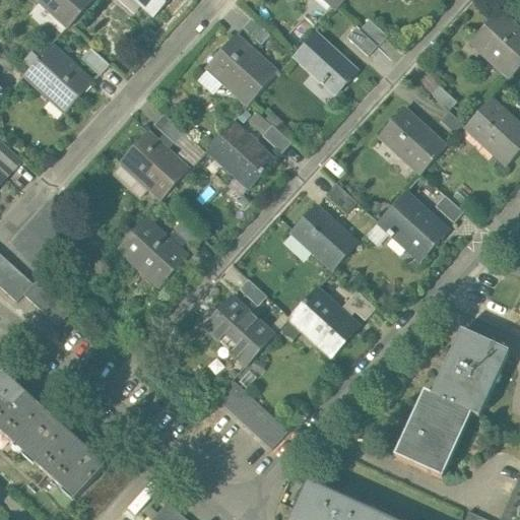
[(93,1),(91,0),(37,0),(68,28),(93,1)]
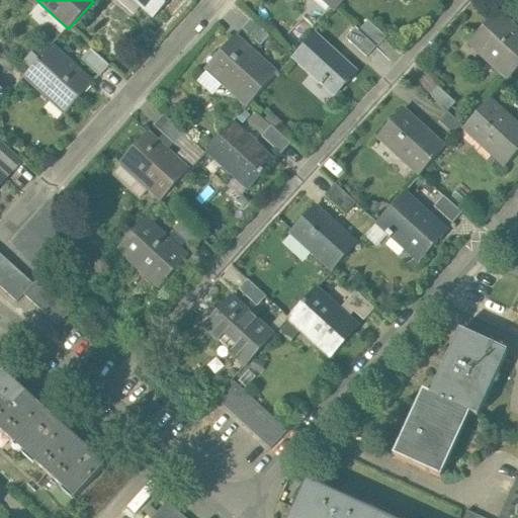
[(170,0),(133,0),(153,18),(170,0)]
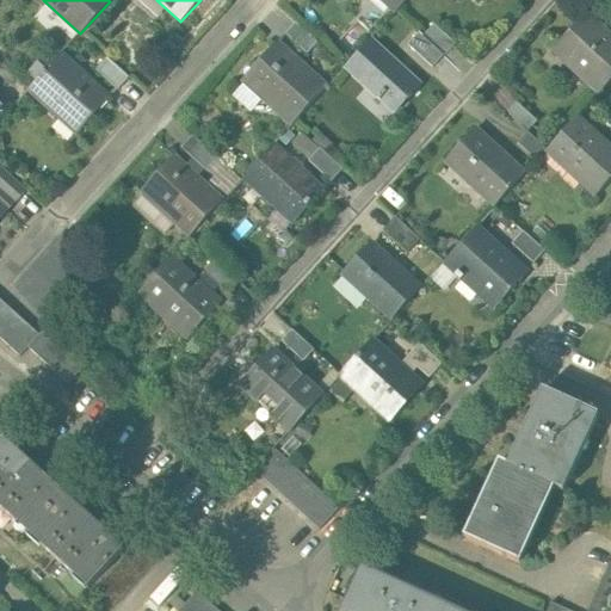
[(407,0),(382,0),(396,12),(407,0)]
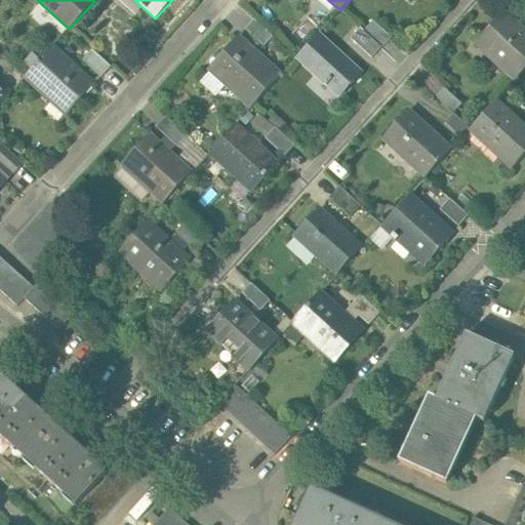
[(524,69),(524,32),(505,13),(478,43),(495,59),(493,62),(514,81),(524,69)]
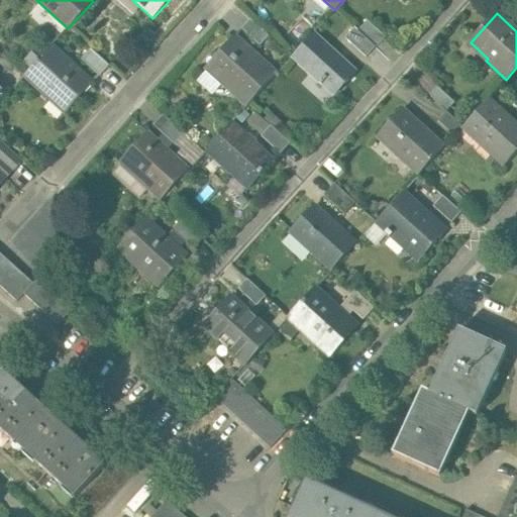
[(269,37),(250,20),(241,30),(260,46),(269,37)]
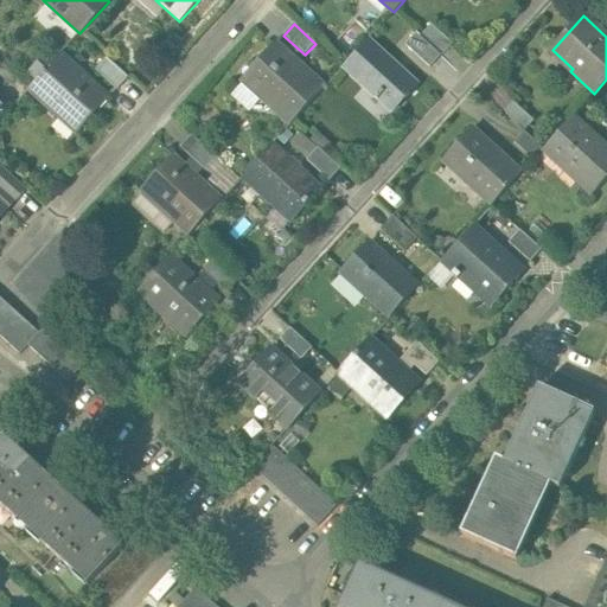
[(452,44),(432,25),(420,37),(441,56),(452,44)]
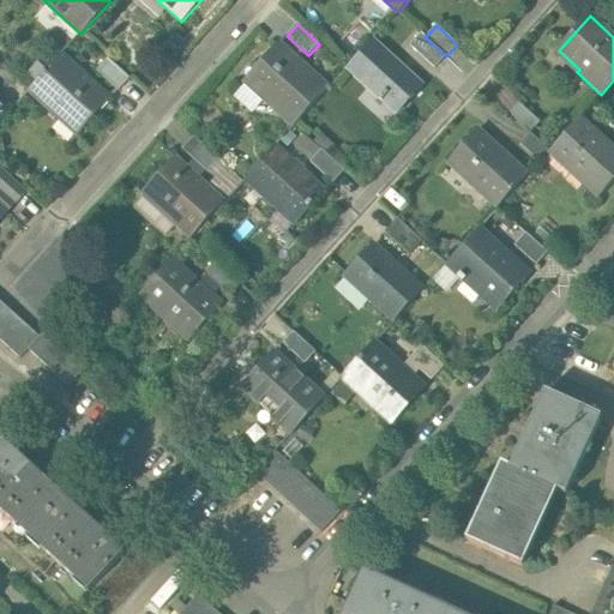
[(422,86),(372,41),(347,70),(396,114),(422,86)]
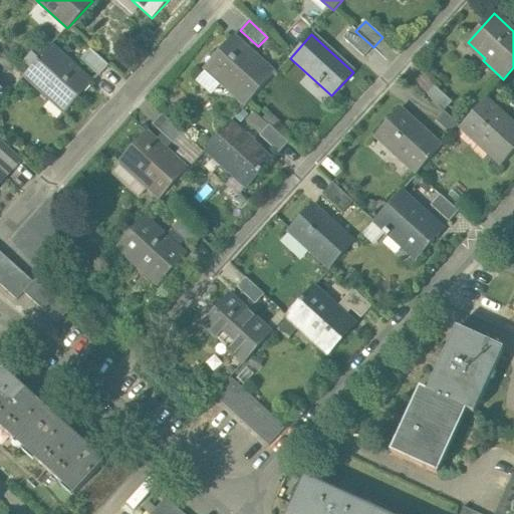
[(232,38),(205,67),(247,105),(273,76),(232,38)]
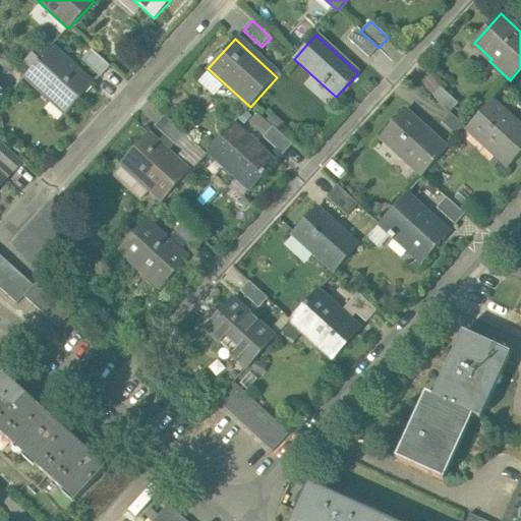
[(94,85),(51,47),(24,76),(66,115),(94,85)]
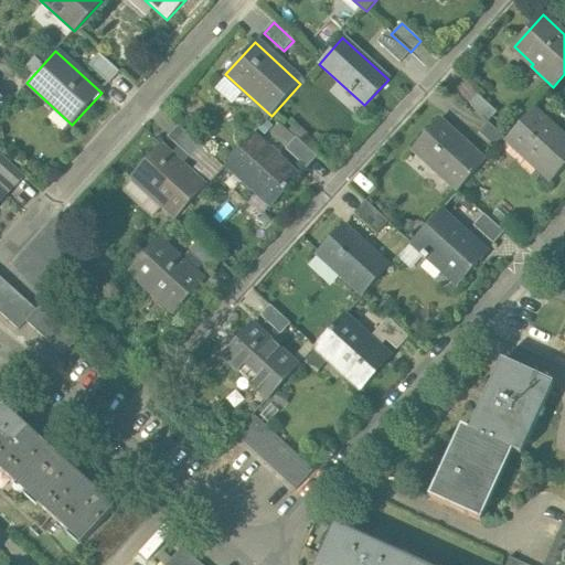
[(119,73),(99,54),(88,65),(109,84),(119,73)]
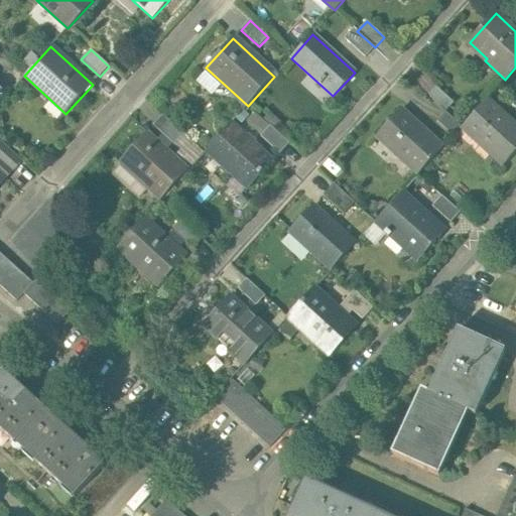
[(515,152),(515,128),(487,101),(462,127),(504,165),(515,152)]
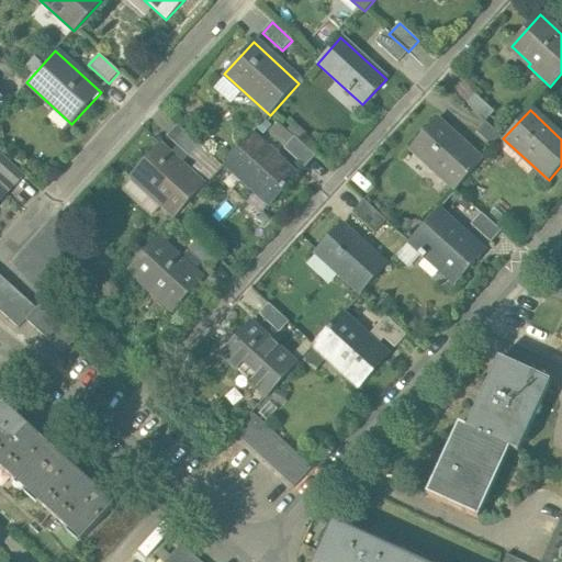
[(482,161),(437,120),(409,149),(456,191),(482,161)]
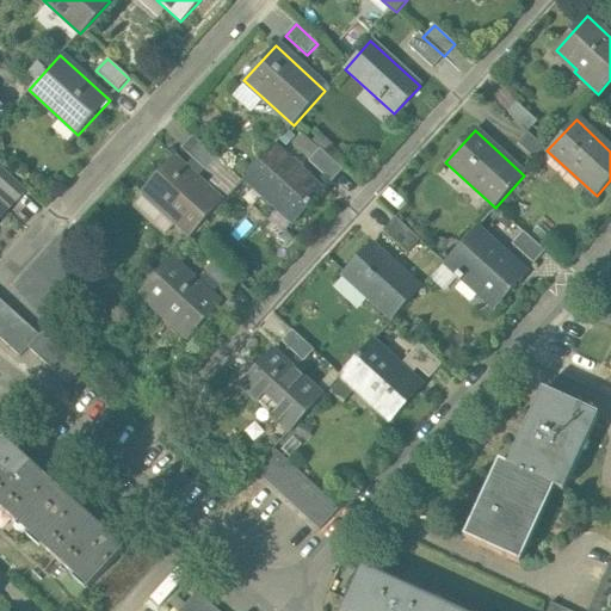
[(547,150),(528,133),(517,144),(537,162),(547,150)]
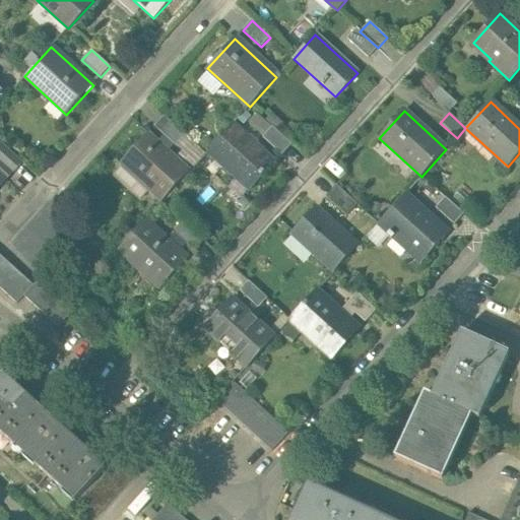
[(185,135),(164,117),(154,127),(175,146),(185,135)]
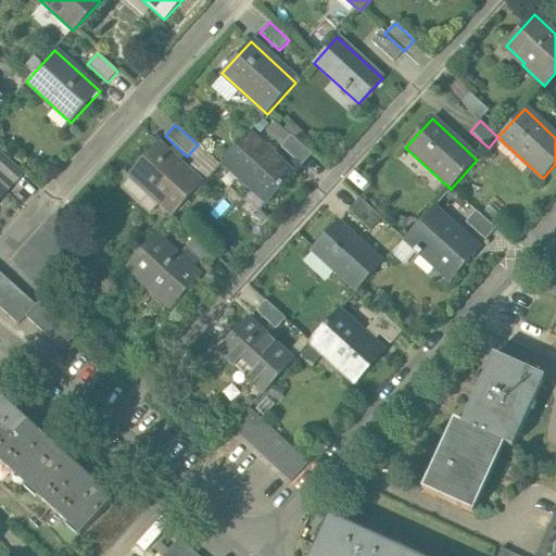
[(294,174),(249,134),(222,164),(266,204),(294,174)]
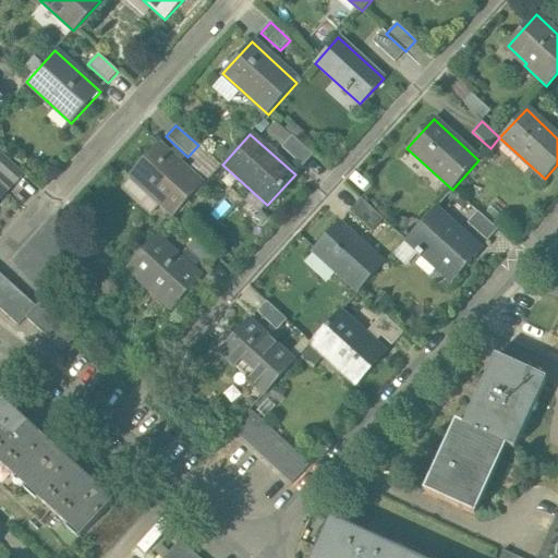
[(311,155),(292,136),(281,148),(301,166),(311,155)]
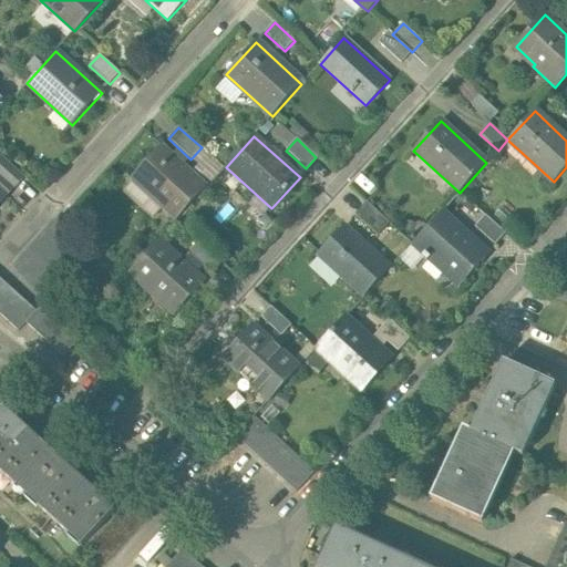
[(206,188),(161,146),(131,179),(176,220),(206,188)]
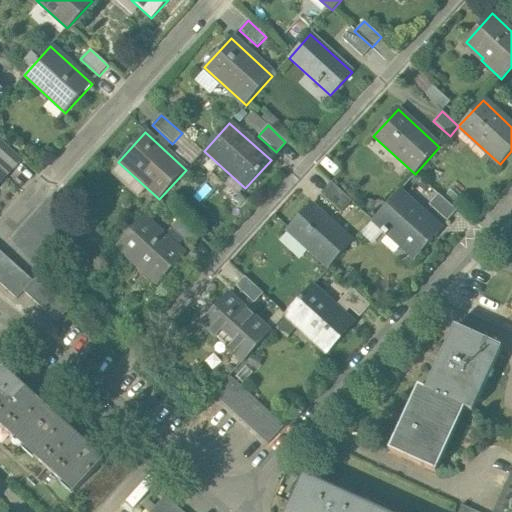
[(183,137),(175,145),(194,161),(201,153),(183,137)]
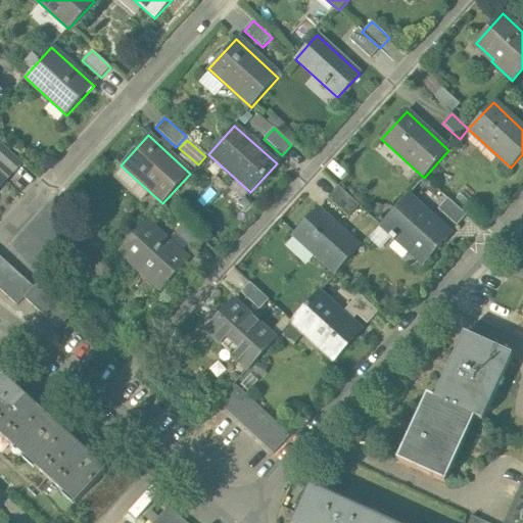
[(22,164),(3,147),(0,150),(0,162),(13,175),(22,164)]
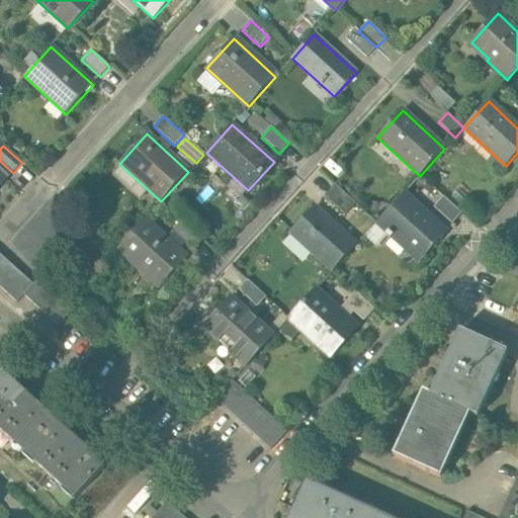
[(417,179),(407,191),(428,209),(438,198),(417,179)]
